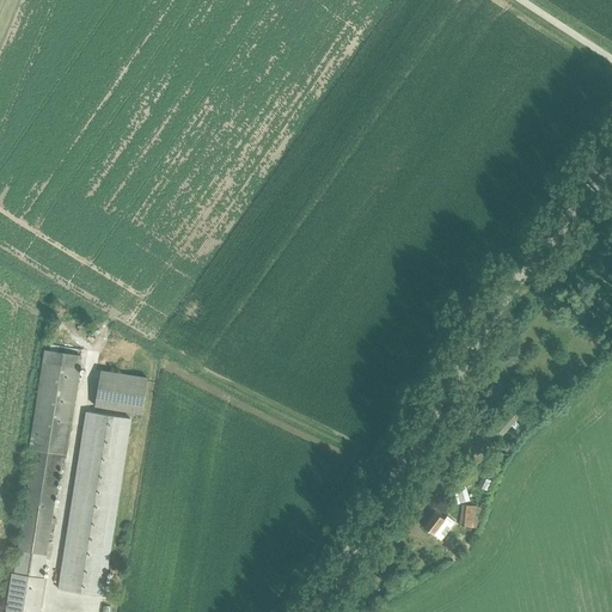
[(18,552),(47,557),(53,524),(56,524),(57,519),(53,518),(57,489),(61,469),(62,461),(63,461),(63,459),(67,459),(83,356),(44,350),(29,450),(34,451),(18,552)]
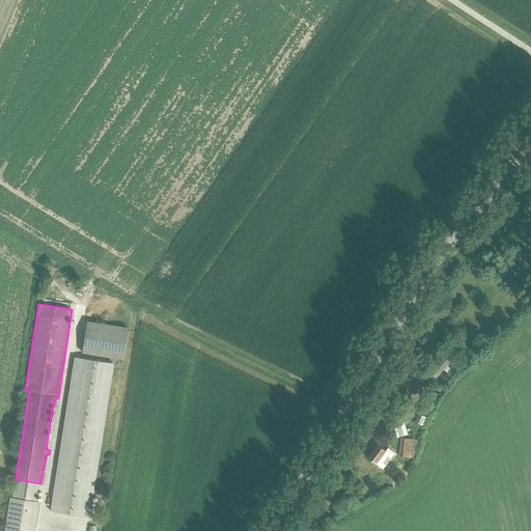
[(88,322),(83,353),(123,360),(129,328),(88,322)]
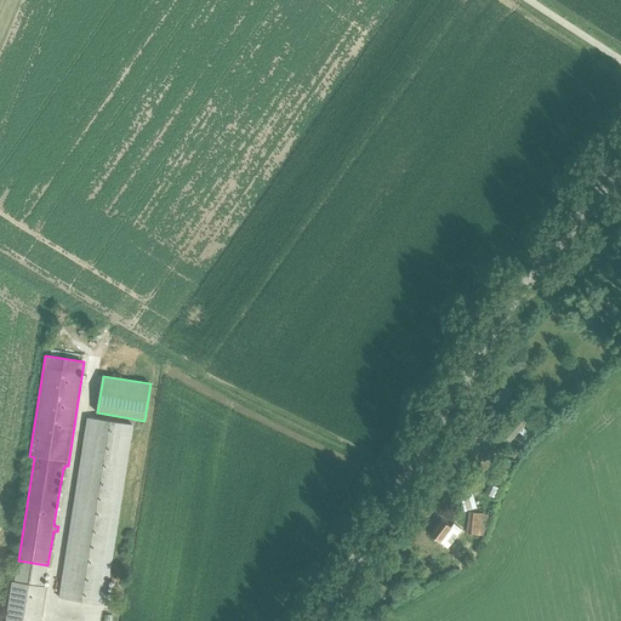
[(577,377),(571,385),(577,391),(584,383),(577,377)]
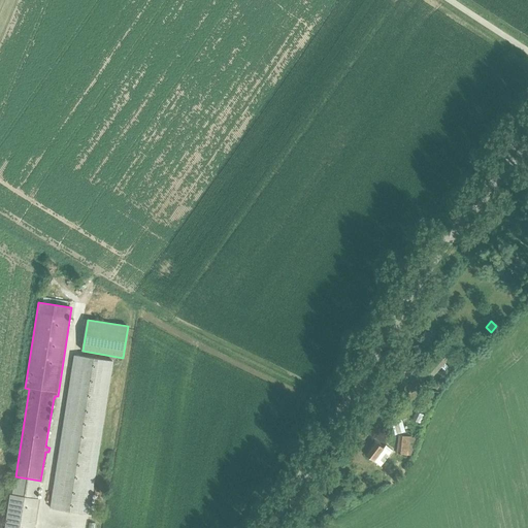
[(75,356),(51,508),(90,515),(113,362),(75,356)]
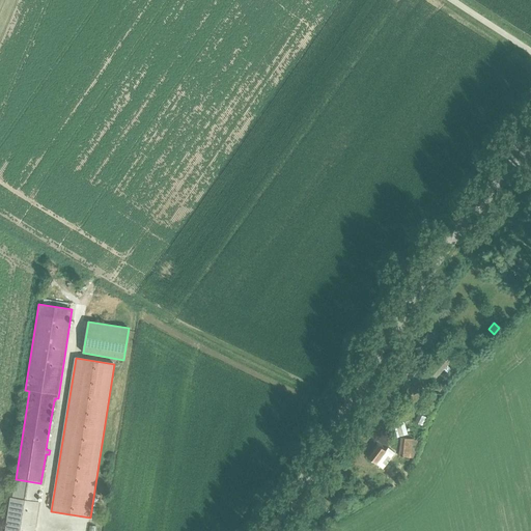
[(397,380),(388,396),(393,398),(402,383),(397,380)]
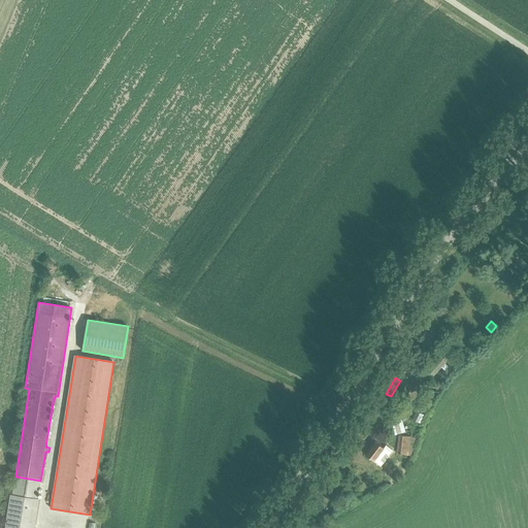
[(416,411),(411,419),(420,423),(424,415),(416,411)]
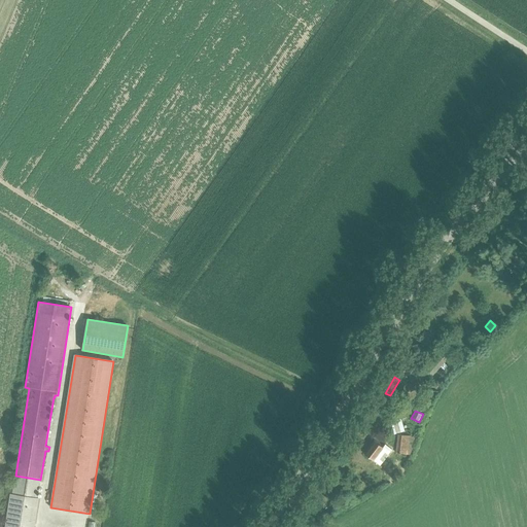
[(394,420),(398,430),(408,427),(403,417),(394,420)]
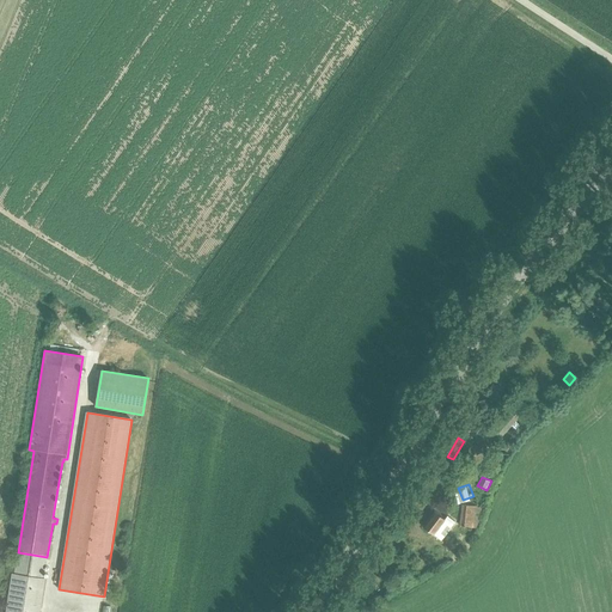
[(461,506),(459,525),(478,527),(479,519),(482,519),(483,508),(476,507),(463,506),(461,506)]
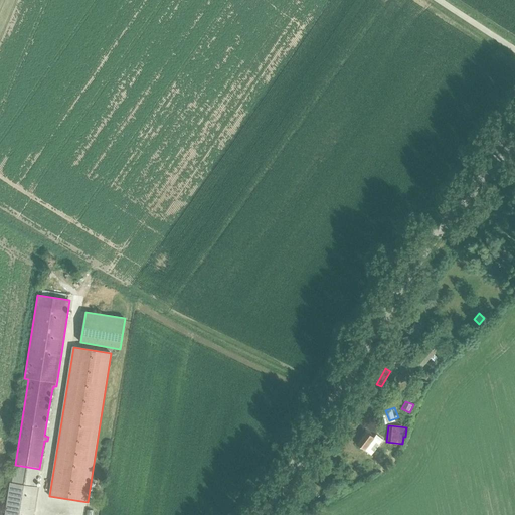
[(366,432),(356,444),(365,451),(370,455),(380,442),(366,432)]
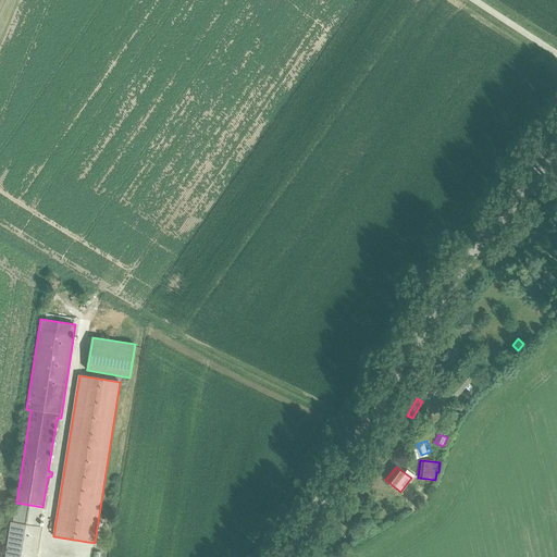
[(42,507),(16,503),(13,522),(11,522),(4,556),(37,556),(41,527),(39,527),(42,507)]
